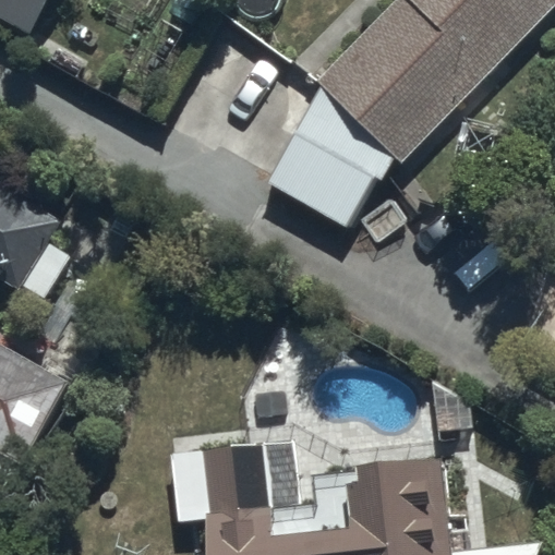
[(0,0),(0,26),(25,40),(46,0),(0,0)]
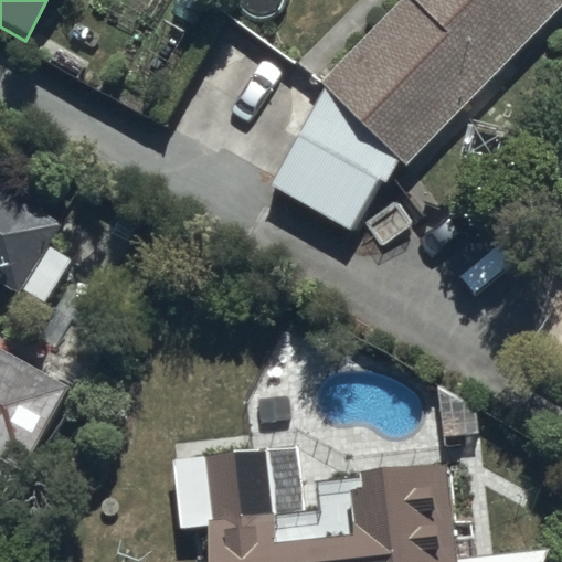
[(396,161),(402,165),(561,3),(561,0),(399,0),(321,80),(325,89),(271,189),(348,233),(378,179),(385,183),(396,161)]
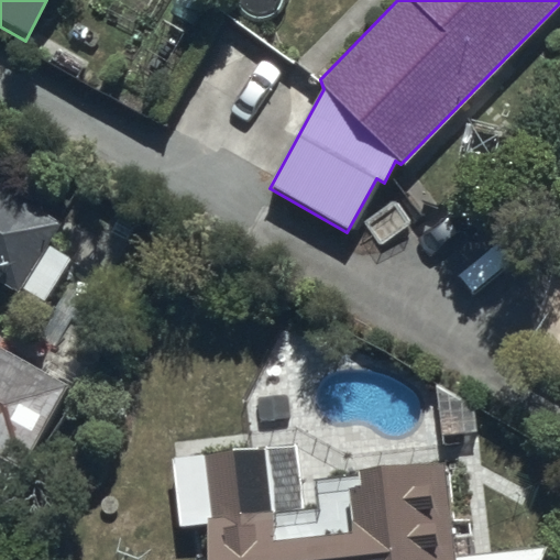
[(61,227),(0,188),(0,286),(17,297),(21,289),(42,303),(69,259),(48,245),(61,227)]
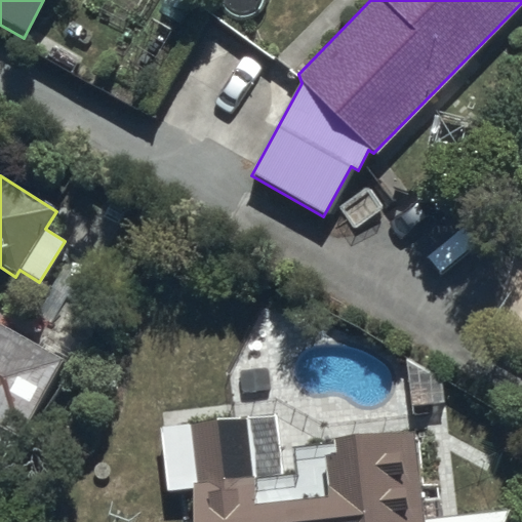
[(0,467),(61,363),(0,327),(0,467)]
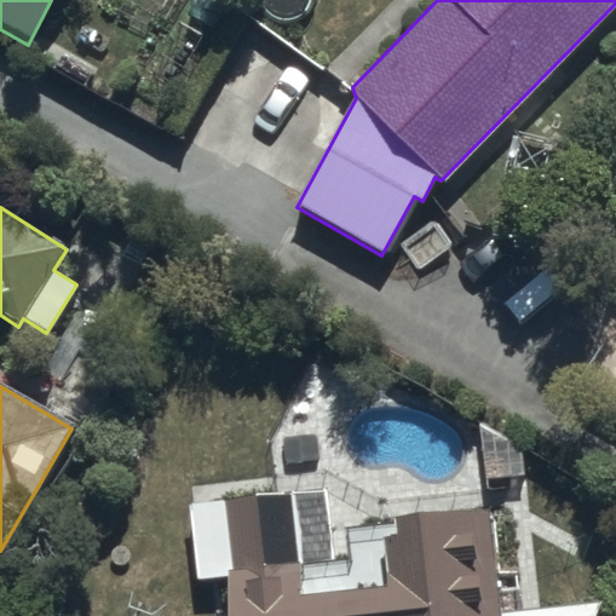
[(226,579),(228,615),(594,615),(599,604),(496,611),(489,516),(352,527),(355,564),(332,565),(326,489),(272,493),(271,476),(189,483),(195,580),(226,579)]
